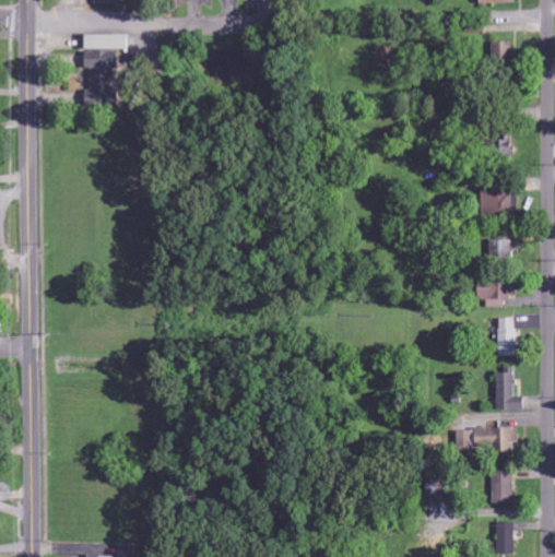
[(128,34),(84,33),(84,48),(128,48),(128,34)]
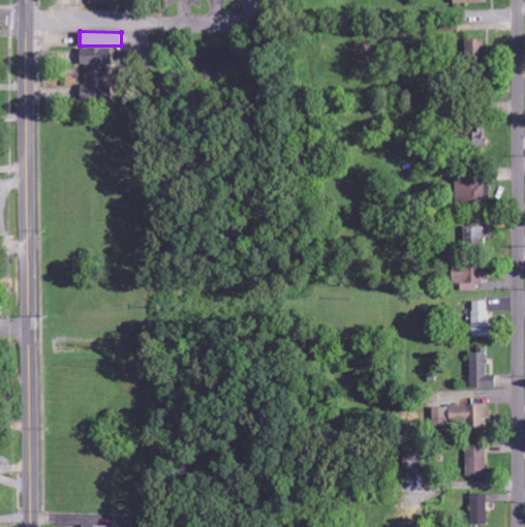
[(461,39),(462,59),(484,58),(483,38),(461,39)]
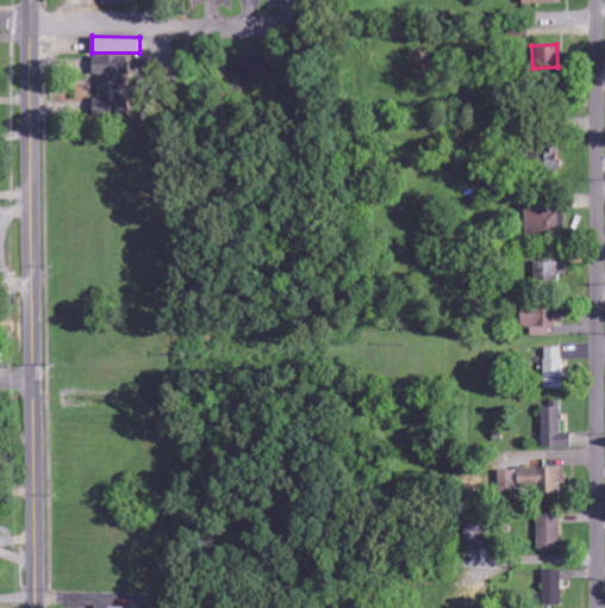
[(91,54),(91,74),(95,74),(95,98),(91,98),(91,116),(128,116),(128,82),(126,82),(126,54),(91,54)]
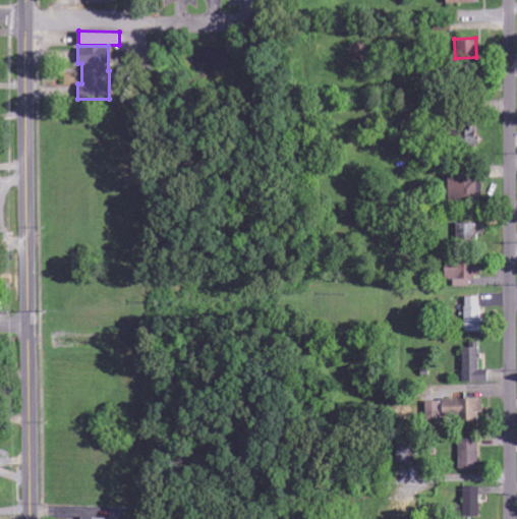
[(469,172),(447,173),(448,200),(477,198),(476,178),(470,178),(469,172)]
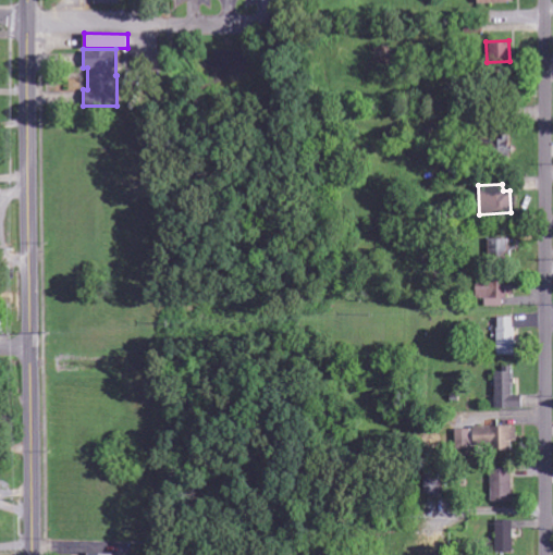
[(507,238),(487,237),(487,261),(506,262),(507,238)]
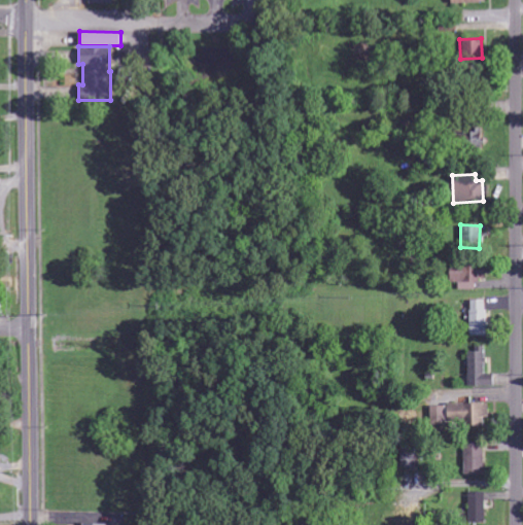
[(458,287),(473,288),(473,280),(484,280),(484,264),(452,263),(451,281),(458,281),(458,287)]
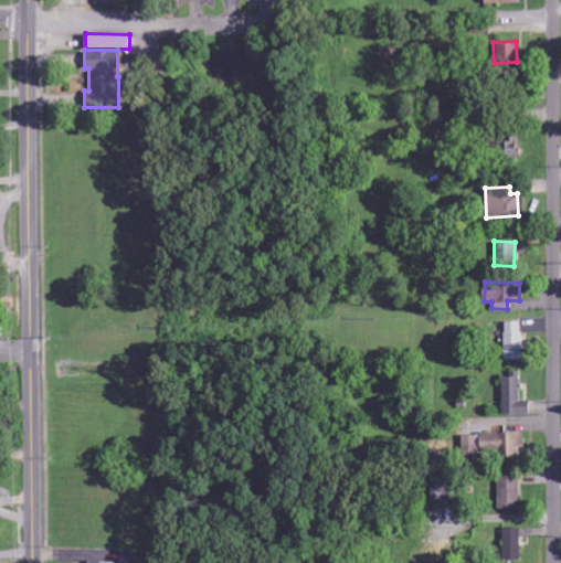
[(519,359),(520,321),(503,320),(503,359),(519,359)]
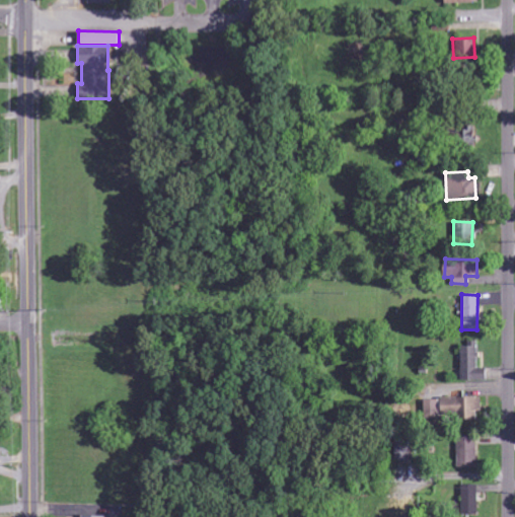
[(459,380),(485,379),(485,368),(475,368),(474,343),(458,343),(459,380)]
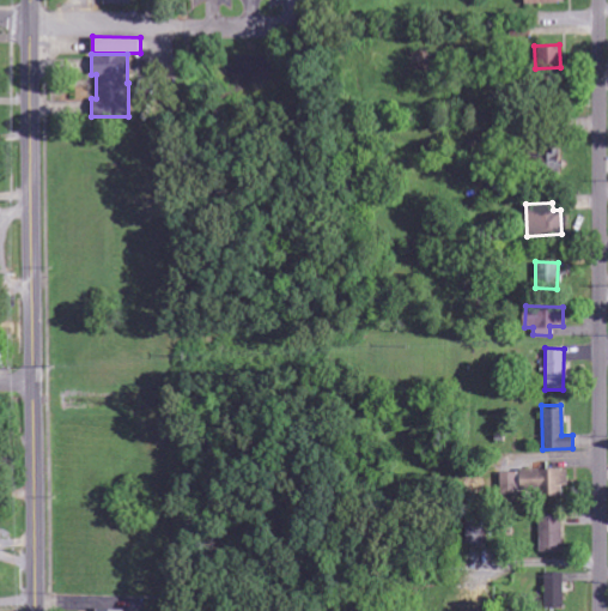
[(498,470),(498,492),(564,491),(564,469),(498,470)]
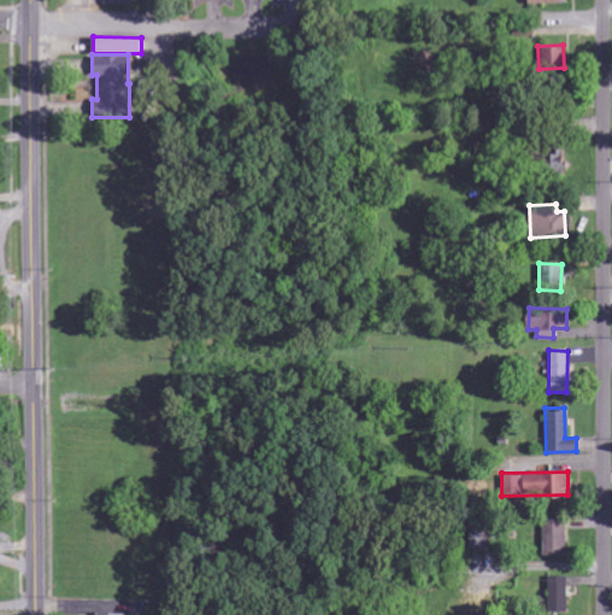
[(563,556),(564,519),(541,517),(540,555),(563,556)]
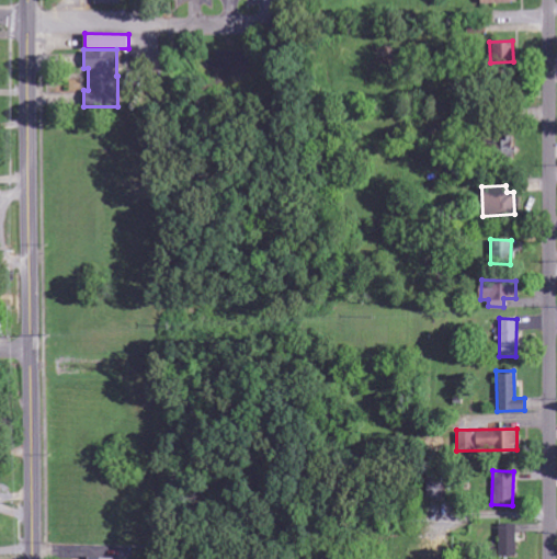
[(514,556),(514,523),(496,524),(497,556),(514,556)]
